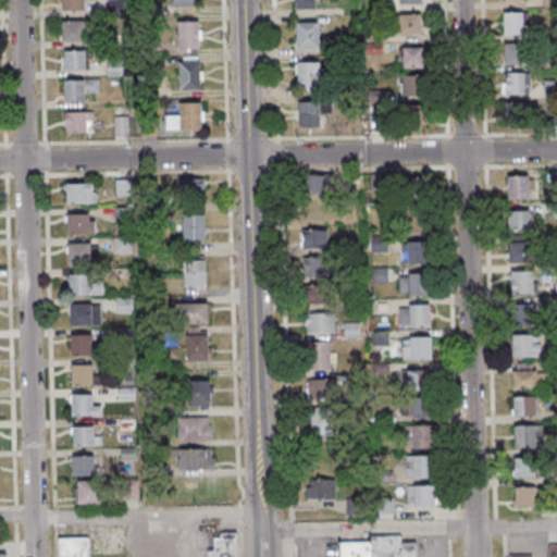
[(62,0),(62,9),(85,9),(85,0),(62,0)]
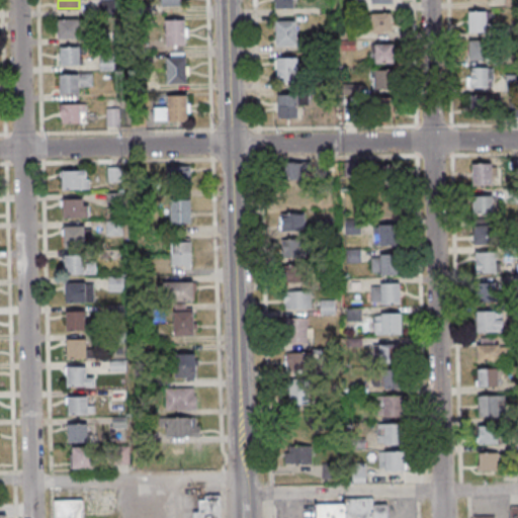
[(100,0),(100,14),(116,13),(115,0),(100,0)]
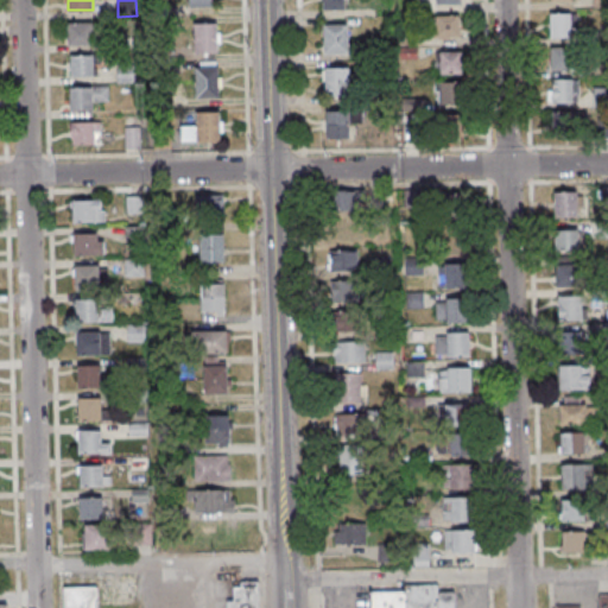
[(320,0),(321,10),(344,10),(344,0),(320,0)]
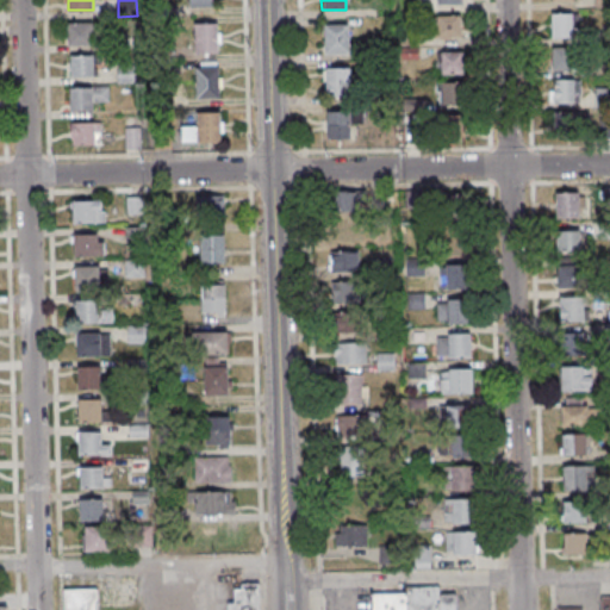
[(574,13),(552,13),(552,38),(574,38),(574,13)]
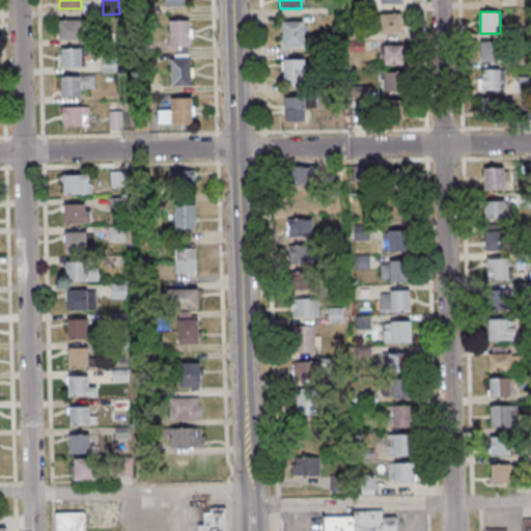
[(401,14),(381,14),(381,33),(401,33),(401,14)]
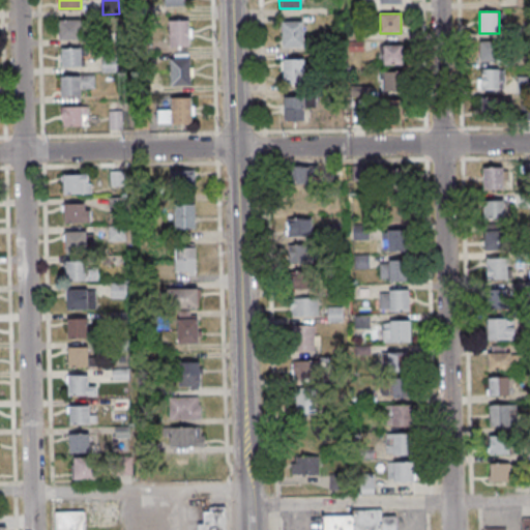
[(59,20),(59,39),(82,38),(82,32),(89,32),(88,19),(59,20)]
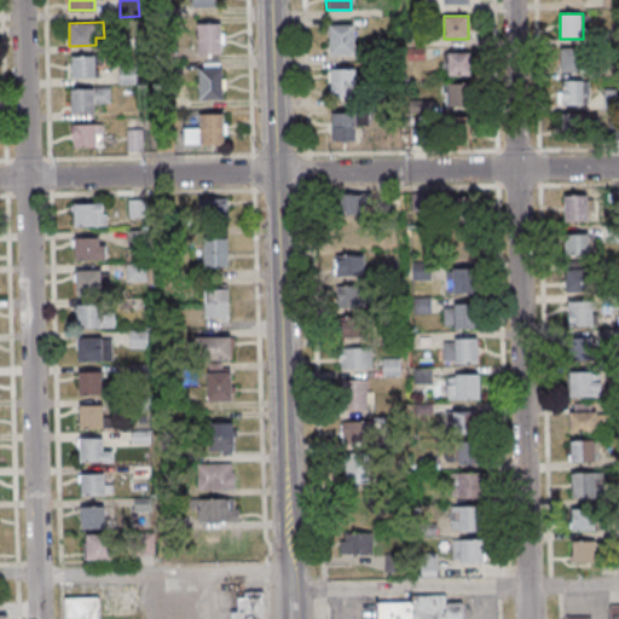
[(198,55),(223,55),(223,24),(198,24),(198,55)]
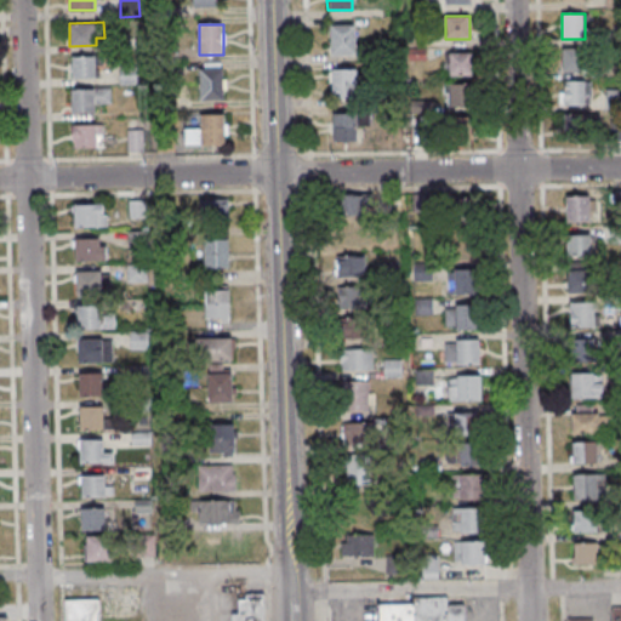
[(355,24),(330,24),(330,55),(355,55),(355,24)]
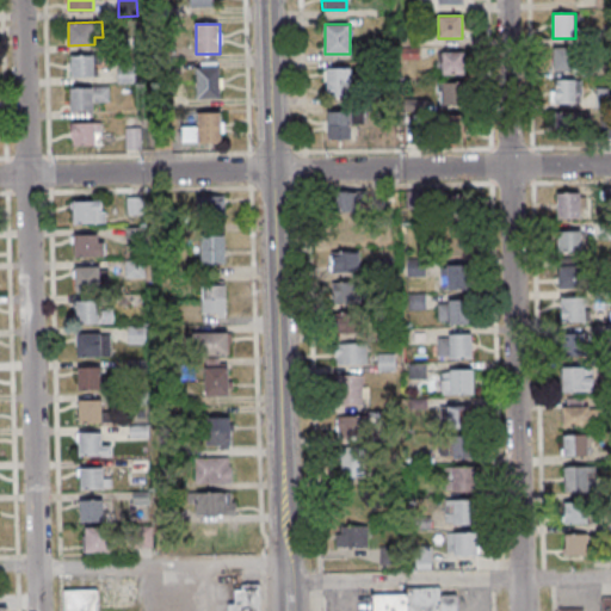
[(575,72),(575,49),(551,49),(551,72),(575,72)]
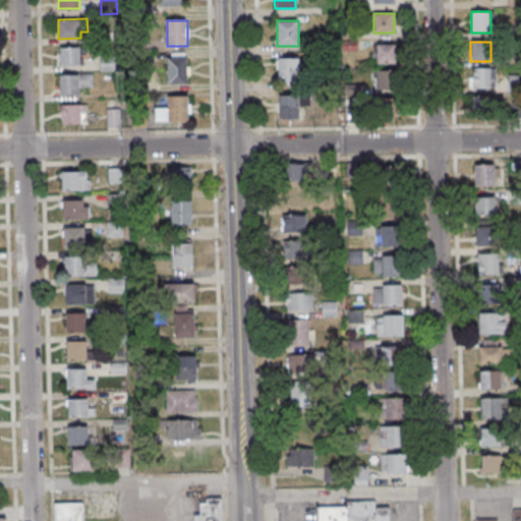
[(396,64),(396,44),(372,44),(372,63),(396,64)]
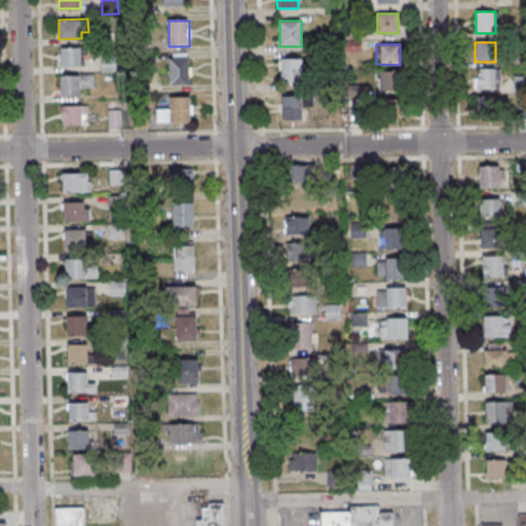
[(62,48),(62,66),(82,65),(82,55),(88,55),(88,47),(62,48)]
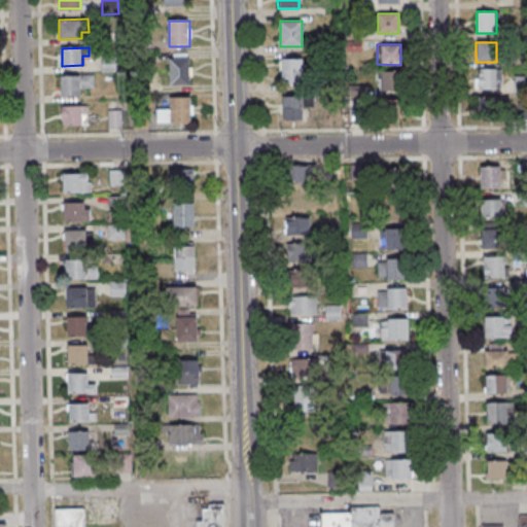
[(102,57),(102,72),(117,71),(117,57),(102,57)]
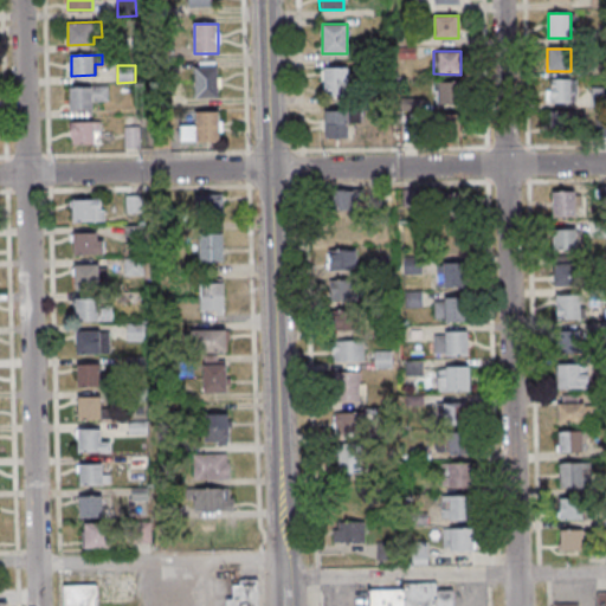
[(195,96),(195,66),(217,66),(218,96),(195,96)]
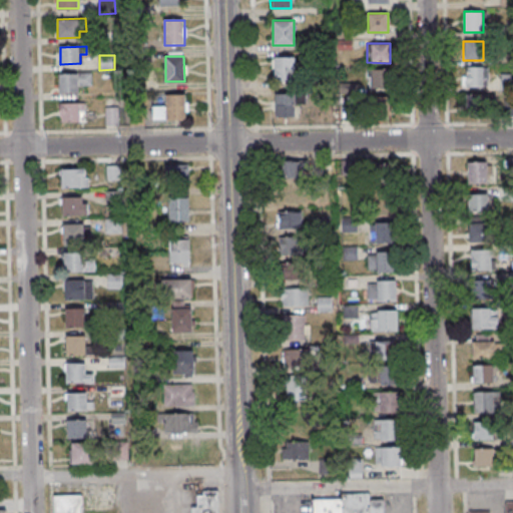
[(296,58),(273,58),(273,83),(296,83),(296,58)]
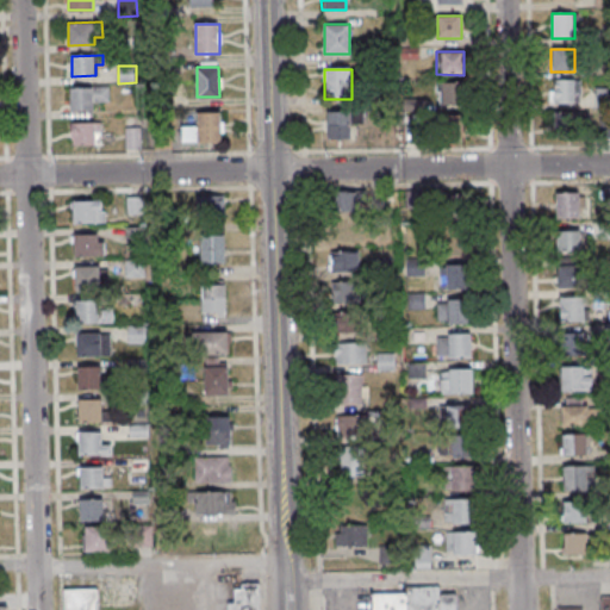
[(551,105),(576,105),(576,80),(551,80),(551,105)]
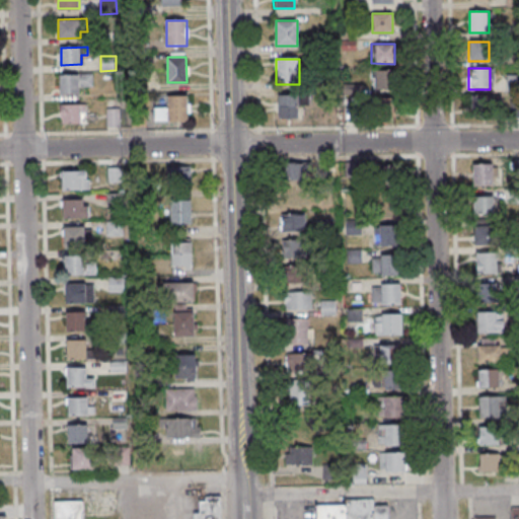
[(395,70),(372,70),(372,89),(395,89),(395,70)]
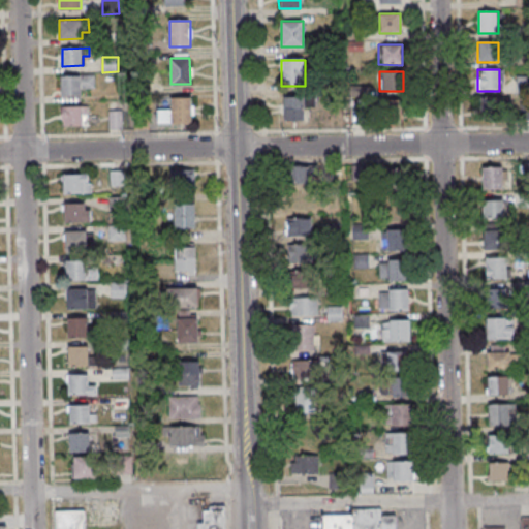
[(61,75),(61,96),(81,95),(81,88),(94,88),(93,74),(61,75)]
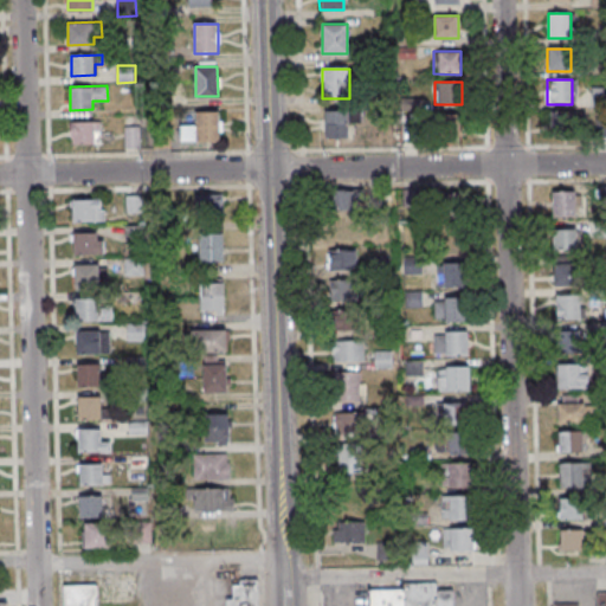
[(605,89),(592,89),(592,105),(605,105),(605,89)]
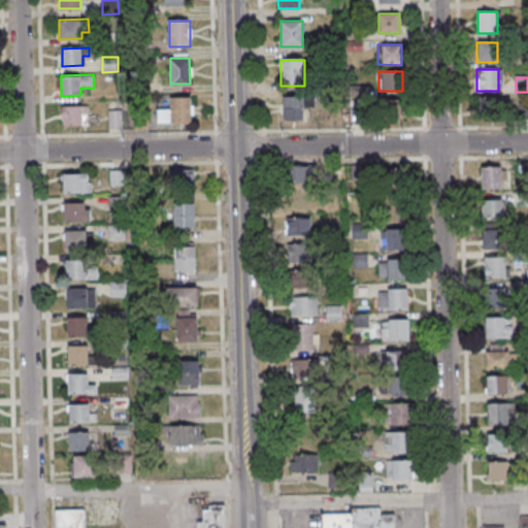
[(157,108),(157,123),(191,122),(191,96),(170,97),(170,108),(157,108)]
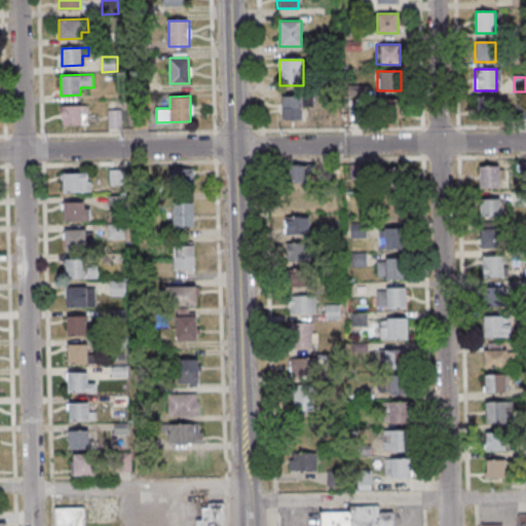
[(308,98),(280,98),(280,119),(308,119),(308,98)]
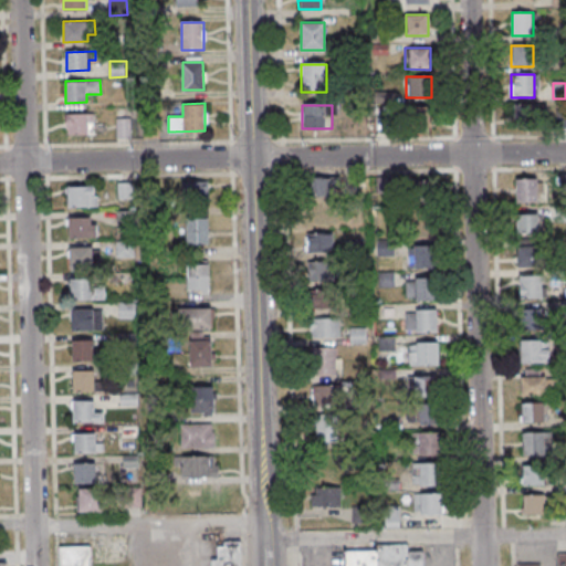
[(543,106),(514,106),(514,122),(543,122),(543,106)]
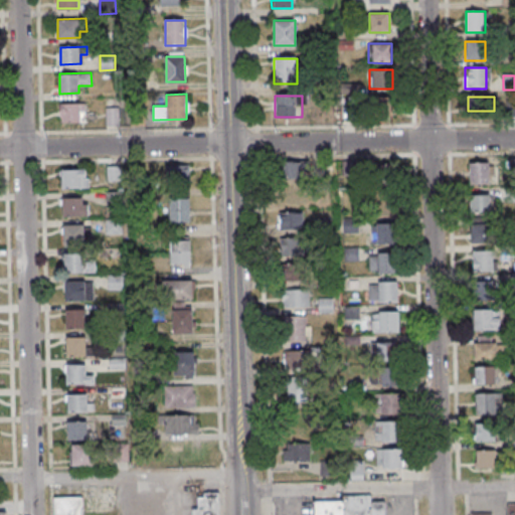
[(60,104),(60,117),(62,117),(62,122),(86,122),(86,104),(60,104)]
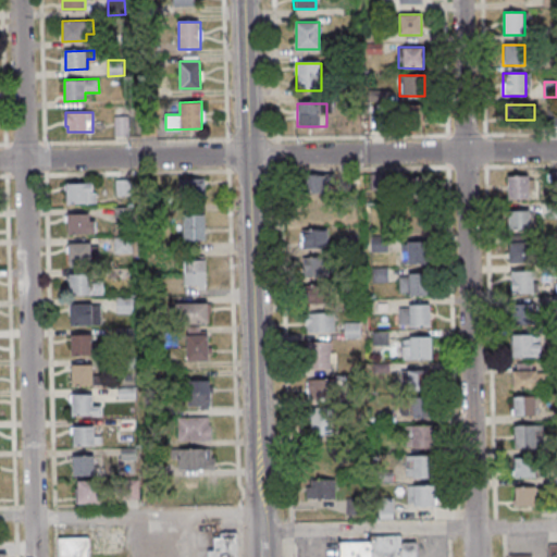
[(114,116),(114,135),(130,135),(130,115),(114,116)]
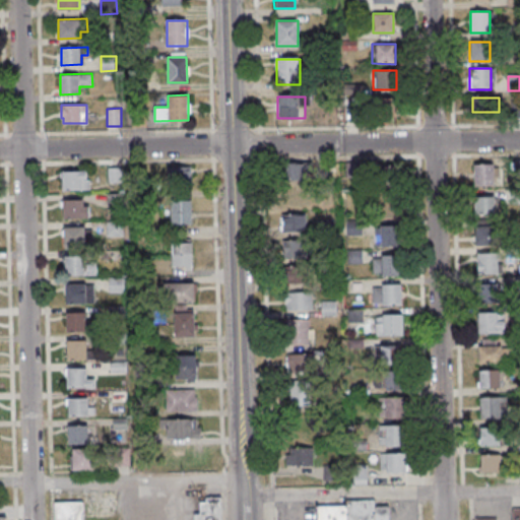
[(495,164),(473,164),(473,186),(495,186),(495,164)]
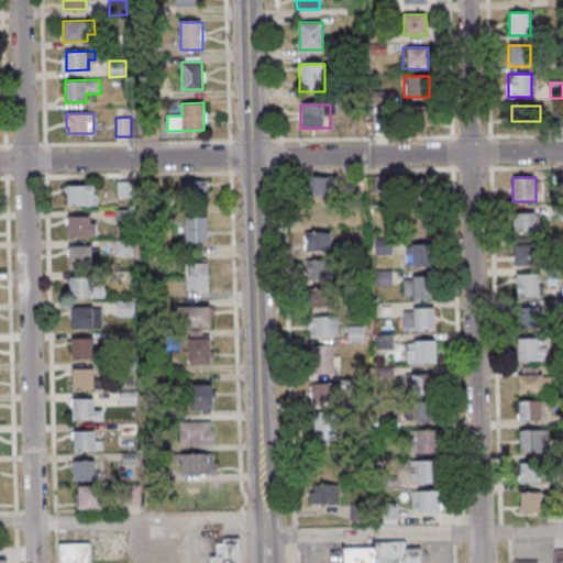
[(307,178),(307,197),(331,198),(331,178),(307,178)]
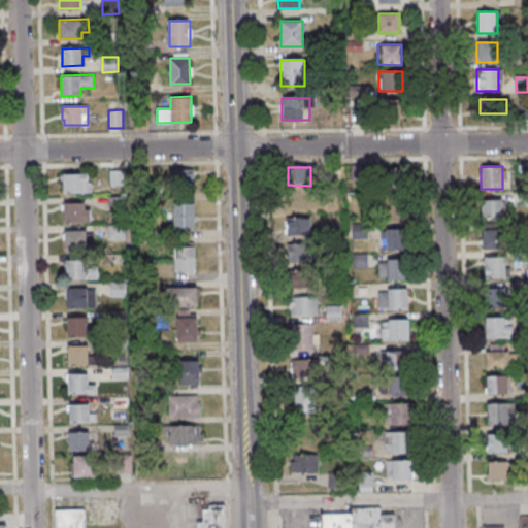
[(371,168),(358,168),(358,187),(371,187),(371,168)]
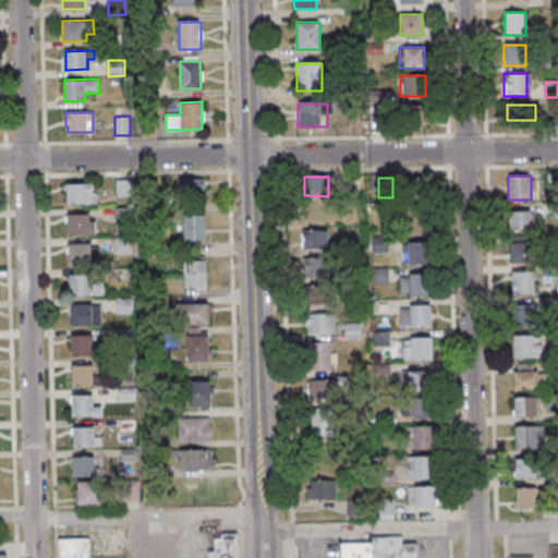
[(431,178),(407,182),(411,204),(434,201),(431,178)]
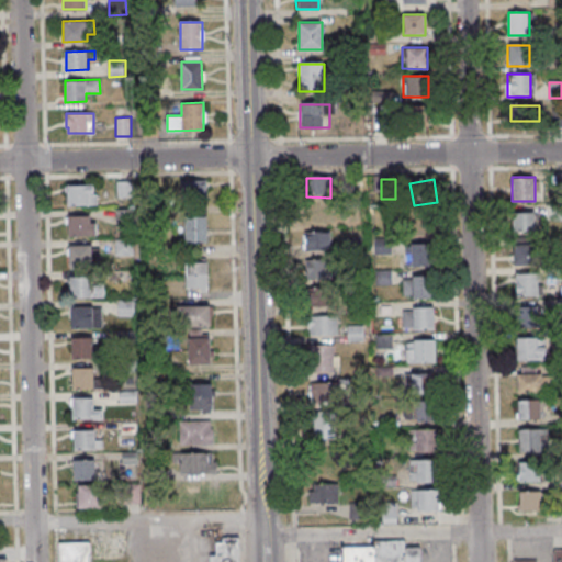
[(206,180),(180,180),(180,200),(206,200),(206,180)]
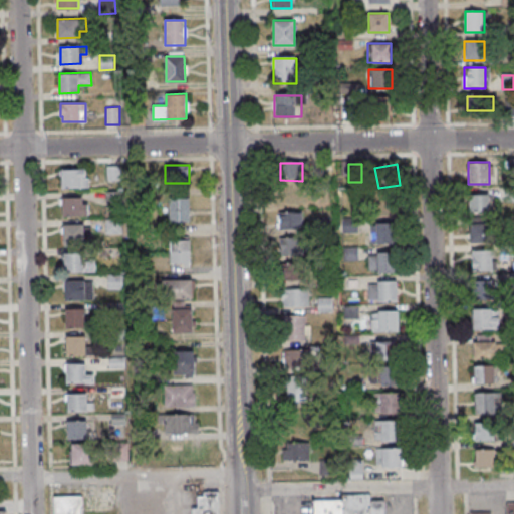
[(107,167),(107,181),(119,181),(119,167),(107,167)]
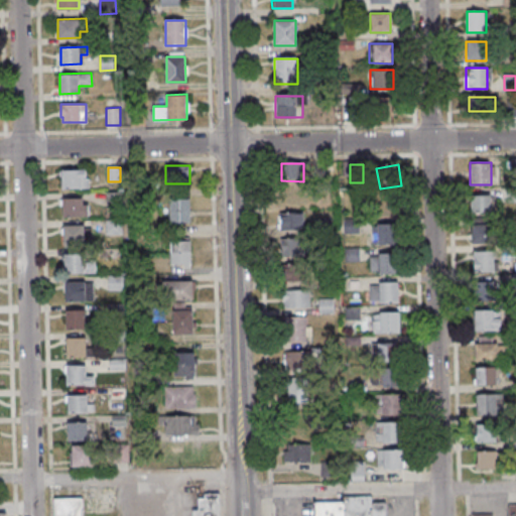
[(61,169),(61,188),(88,188),(88,169),(61,169)]
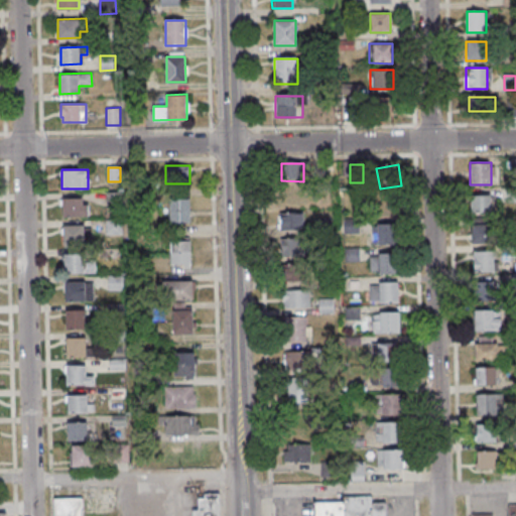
[(282,187),(282,205),(303,205),(303,187),(282,187)]
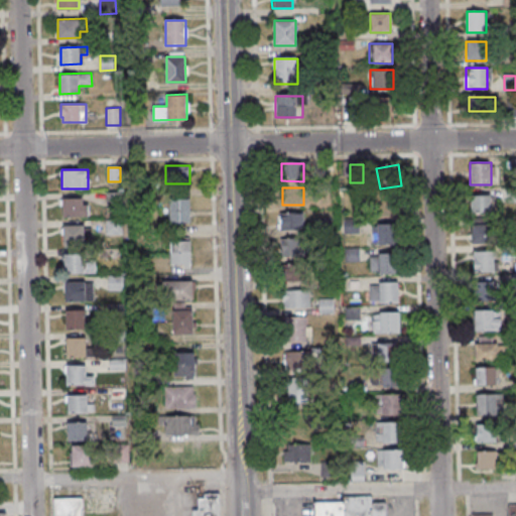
[(496,213),(496,195),(472,195),(472,213),(496,213)]
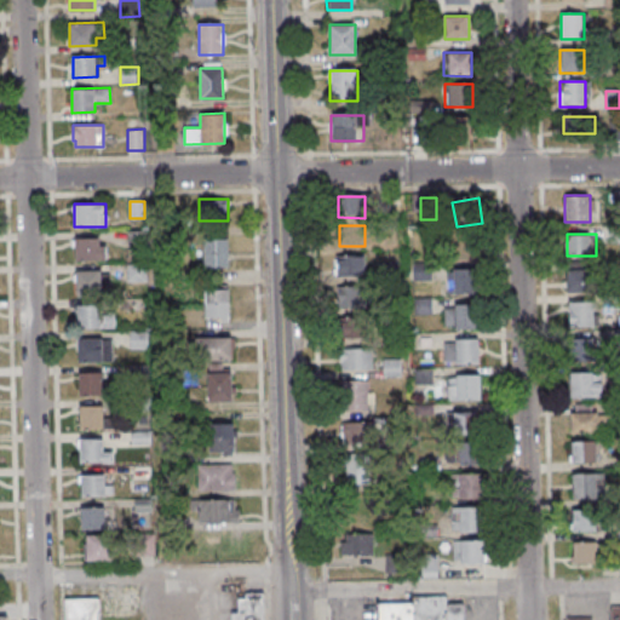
[(75,239),(75,260),(105,260),(105,239),(75,239)]
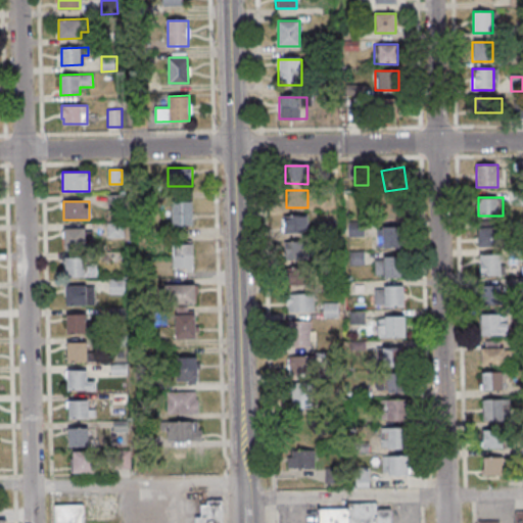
[(193,226),(193,201),(173,201),(173,226),(193,226)]
